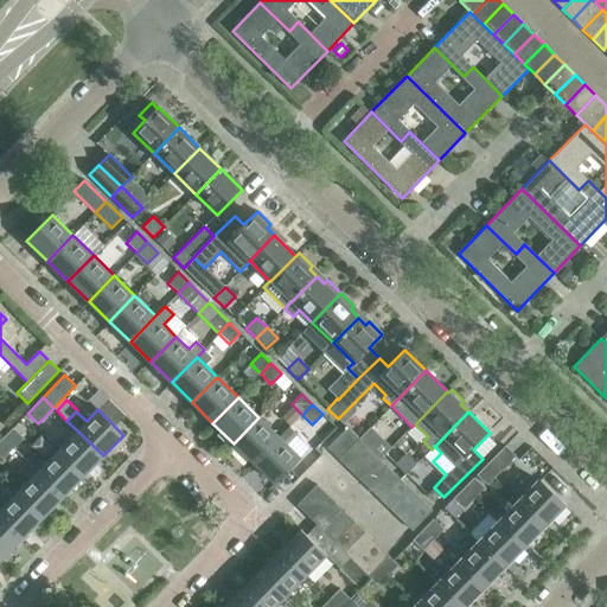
[(254,464),(280,438),(259,417),(234,443),(254,464)]
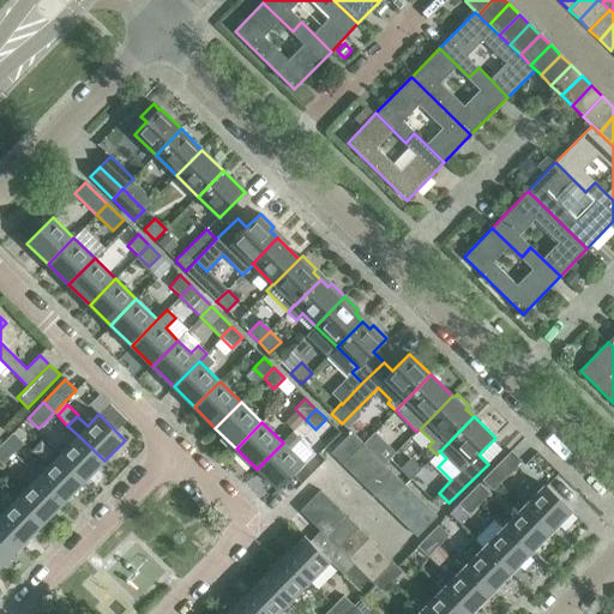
[(13,455),(24,444),(13,433),(2,444),(13,455)]
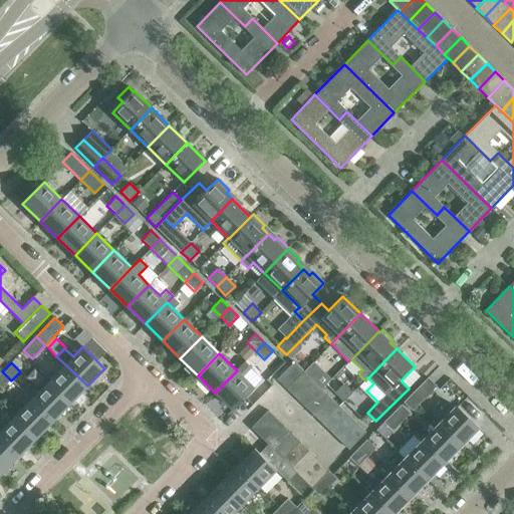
[(277,379),(286,388),(303,371),(294,362),(289,366),(277,379)]
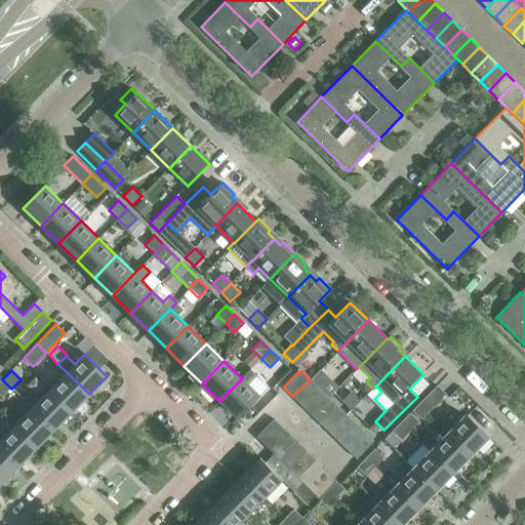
[(319,389),(324,385),(328,379),(319,370),(310,379),(319,388),(319,389)]
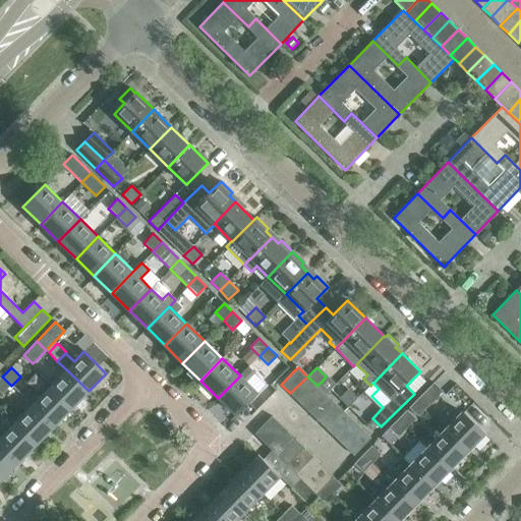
[(89,391),(66,369),(49,387),(71,409),(89,391)]
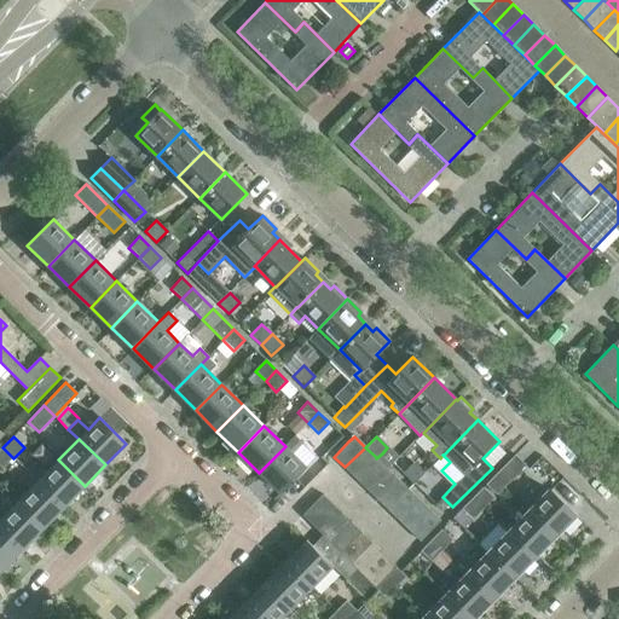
[(259,473),(281,493),(306,467),(285,446),(259,473)]
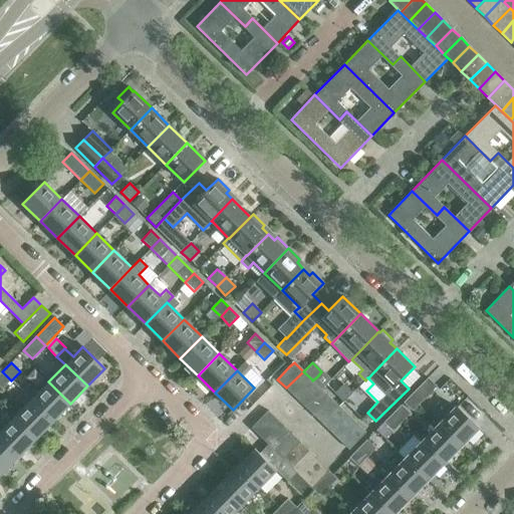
[(0,386),(3,389),(11,380),(2,371),(0,372),(0,386)]
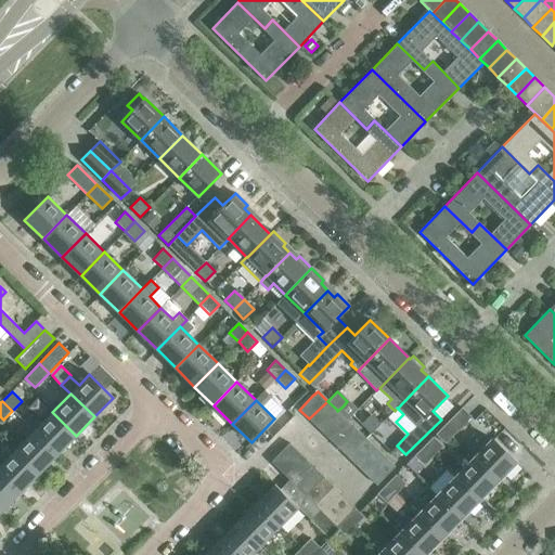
[(319,428),(337,410),(327,401),(309,418),(319,428)]
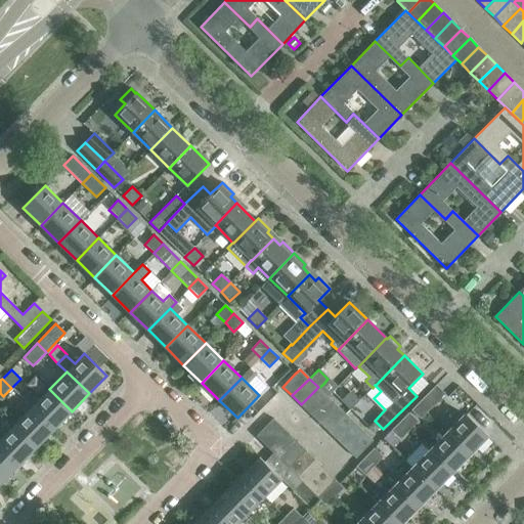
[(421,419),(445,394),(436,385),(411,410),(421,419)]
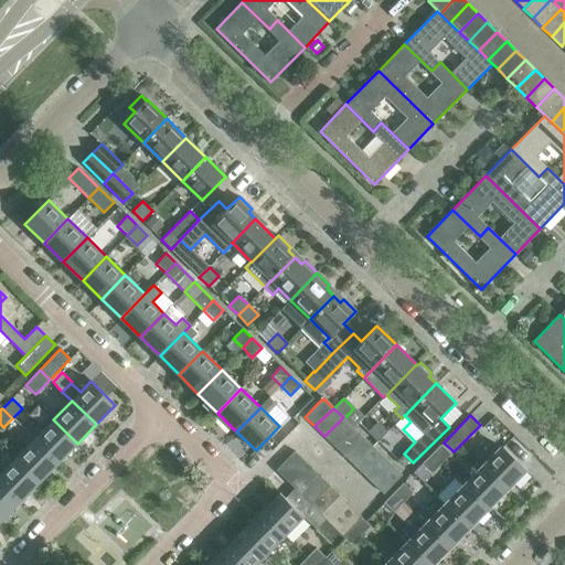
[(324,436),(333,446),(352,427),(343,418),(343,417),(324,436)]
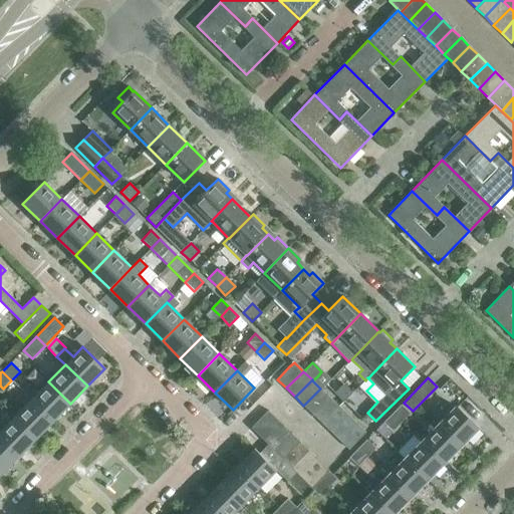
[(70,404),(48,381),(38,392),(30,383),(22,391),(53,421),(70,404)]
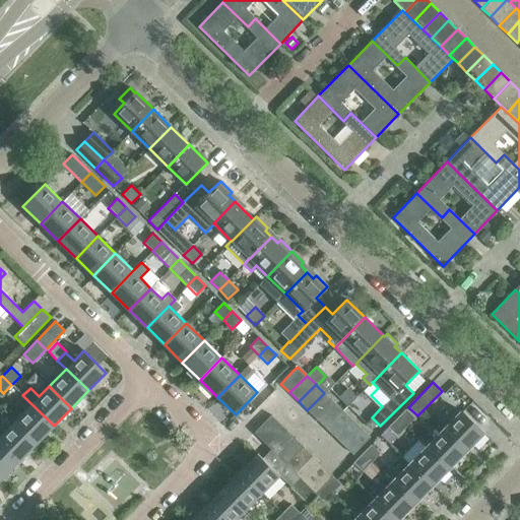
[(346,407),(355,397),(347,389),(338,398),(346,407)]
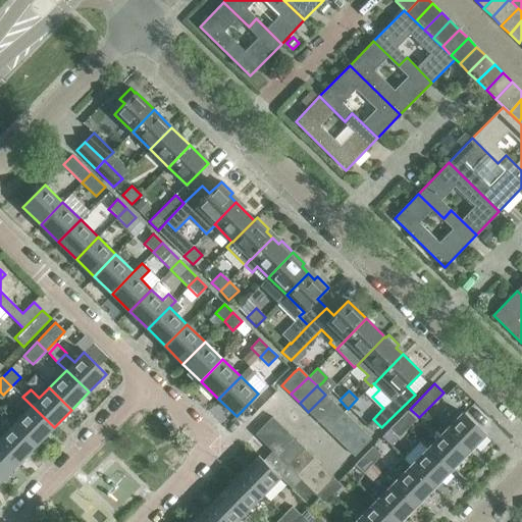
[(14,423),(36,446),(54,427),(22,397),(22,398),(18,395),(13,400),(16,403),(14,405),(23,414),(14,423)]
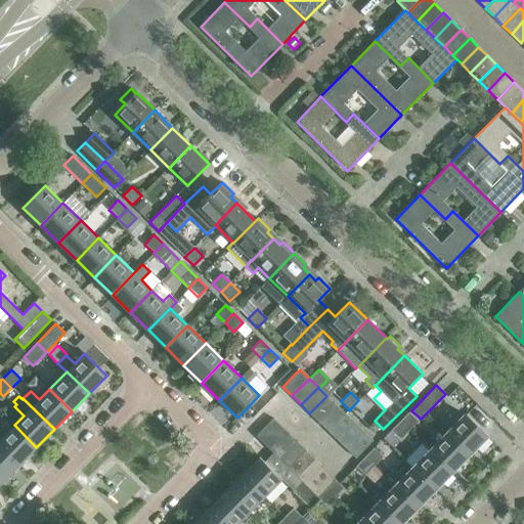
[(336,404),(326,396),(309,413),(318,422),(336,404)]
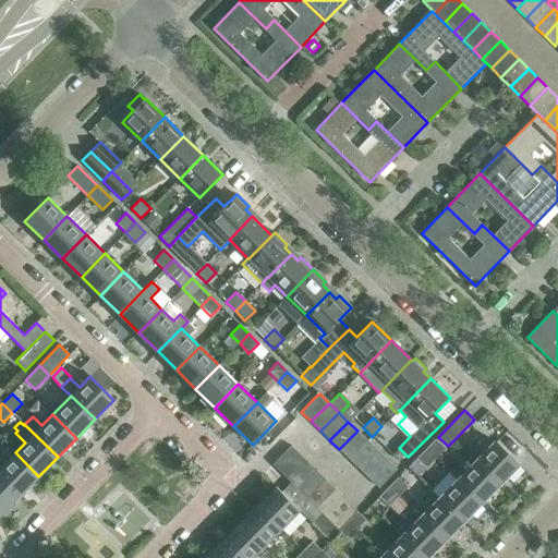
[(367,440),(358,431),(339,449),(349,459),(367,440)]
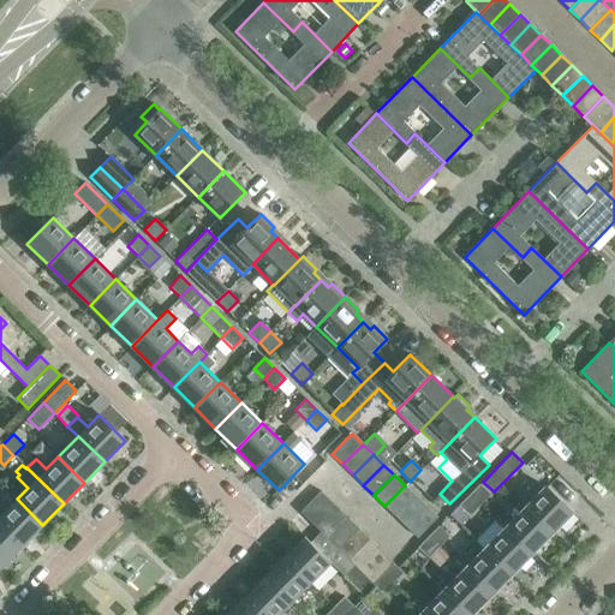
[(481,505),(490,495),(479,484),(470,495),(481,505)]
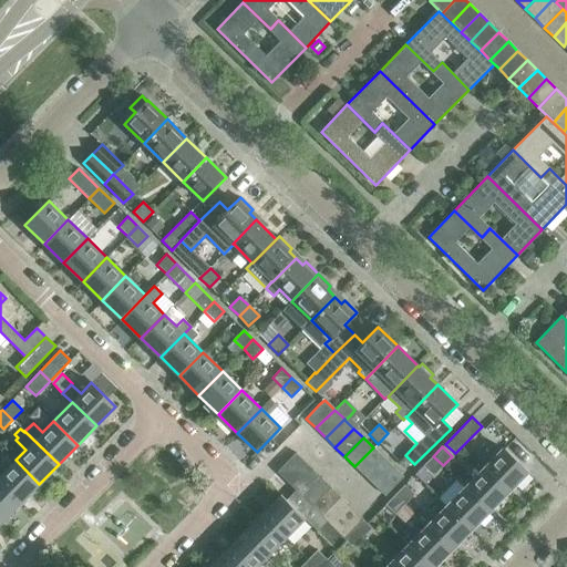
[(383,456),(373,447),(354,466),(364,475),(383,456)]
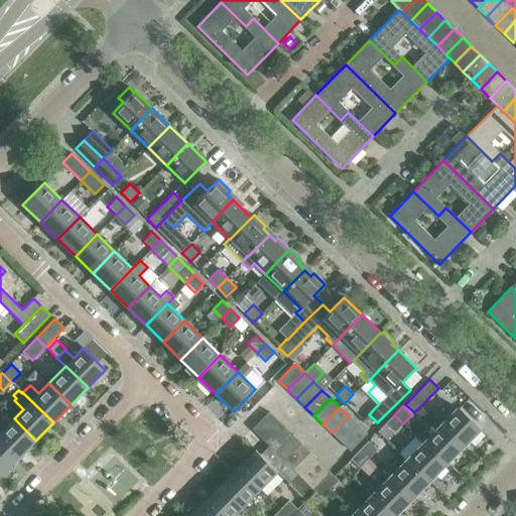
[(440,425),(463,447),(480,429),(458,408),(440,425)]
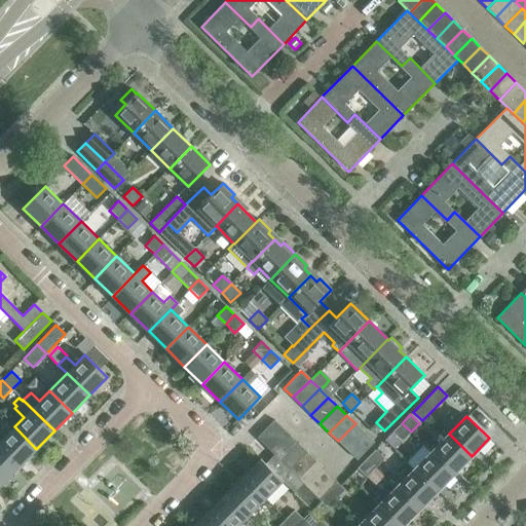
[(257,437),(257,438),(265,445),(282,427),(274,419),(257,437)]
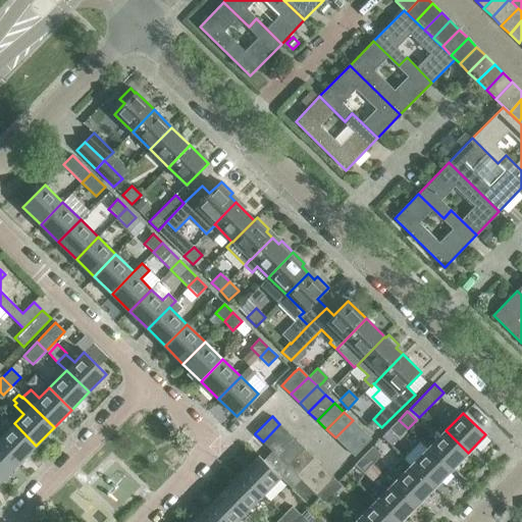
[(362,429),(353,420),(335,437),(345,447),(362,429)]
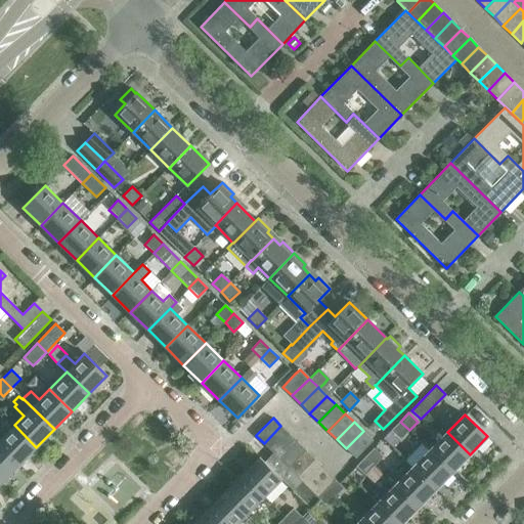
[(374,433),(380,427),(374,422),(368,427),(374,433)]
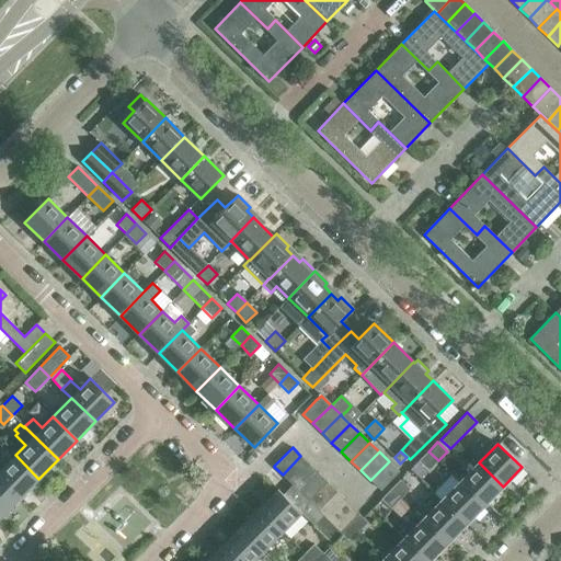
[(428,470),(438,460),(428,451),(419,461),(428,470)]
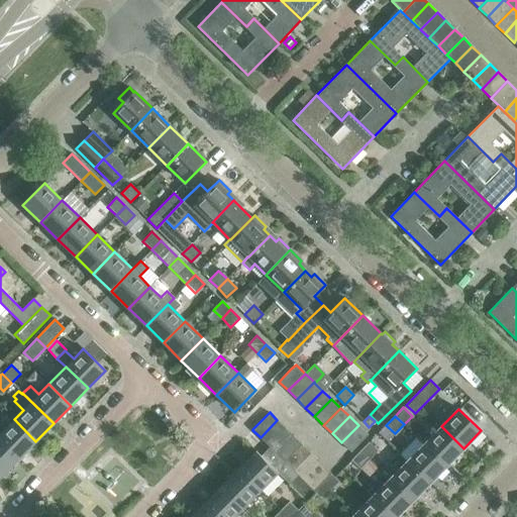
[(35,441),(14,419),(0,433),(0,440),(18,458),(35,441)]
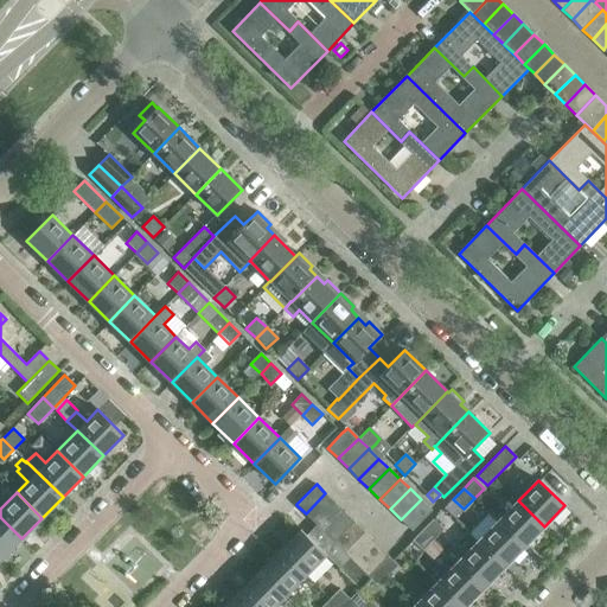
[(334,502),(325,493),(306,513),(314,523),(334,502)]
